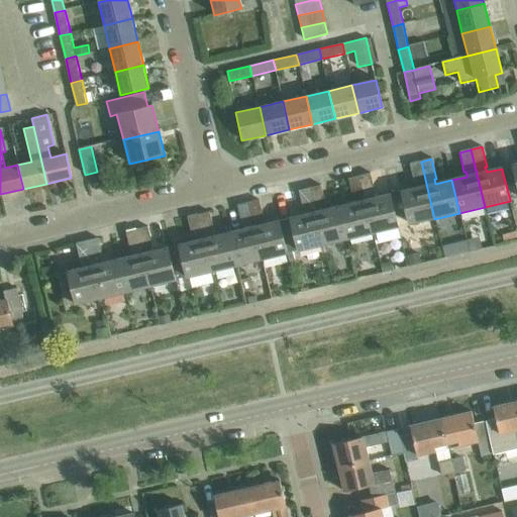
[(434,219),(421,162),(410,164),(415,184),(417,183),(418,188),(401,192),(409,225),(434,219)]
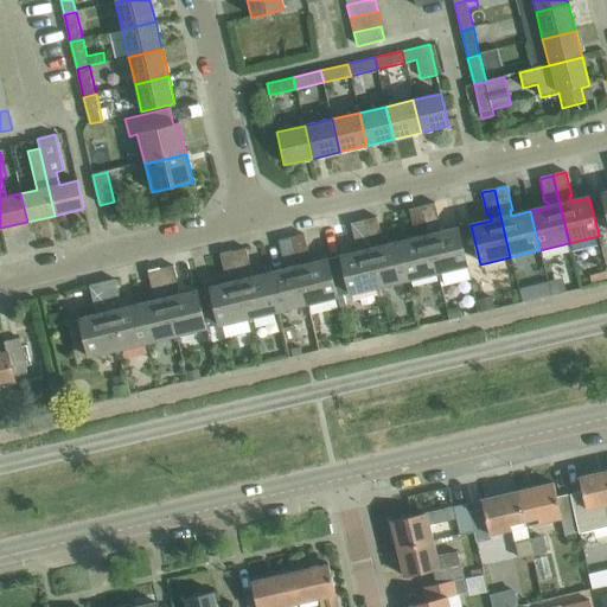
[(602,196),(589,199),(599,235),(606,231),(606,192),(602,195),(602,196)]
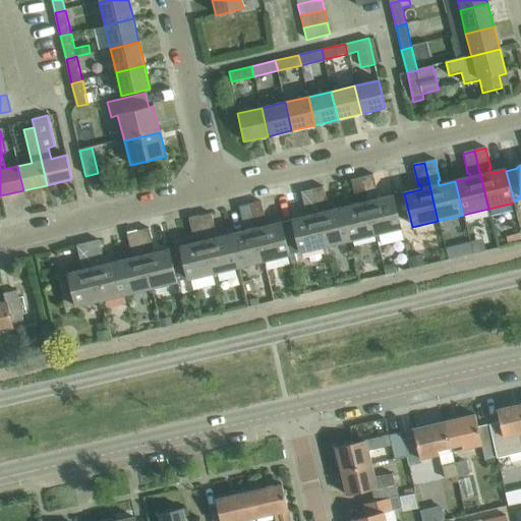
[(373,175),(362,178),(375,235),(401,229),(393,196),(378,200),(377,194),(378,194),(373,175)]
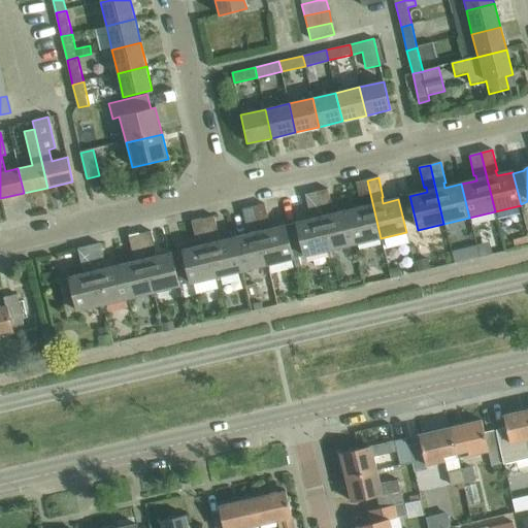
[(363,207),(348,211),(356,243),(381,238),(367,180),(356,184),(360,203),(362,202),(363,207)]
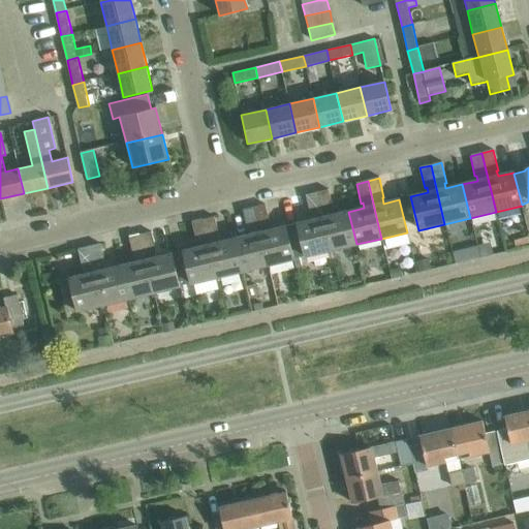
[(328,190),(317,193),(331,250),(356,244),(348,212),(333,215),(332,210),(333,210),(328,190)]
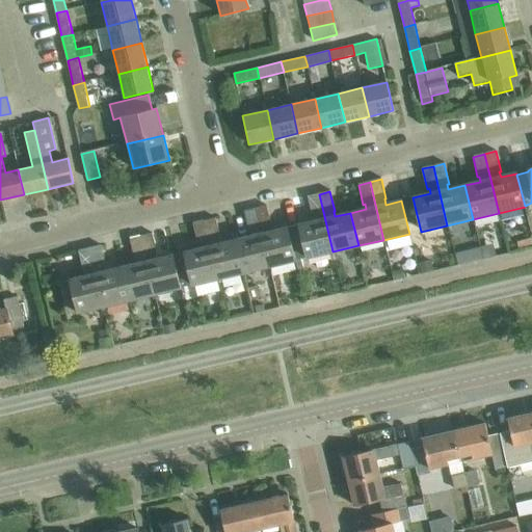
[(299,225),(287,229),(295,261),(307,258),(333,251),(319,194),(308,196),(310,206),(313,216),(314,216),(315,221),(299,225)]
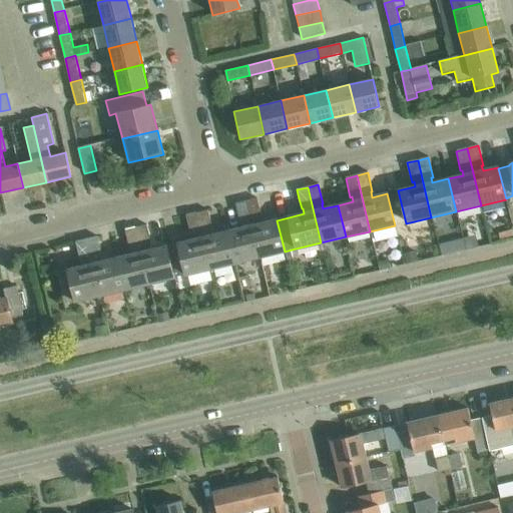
[(258,199),(246,201),(261,259),(285,252),(285,251),(277,220),(262,223),(261,218),(262,217),(258,199)]
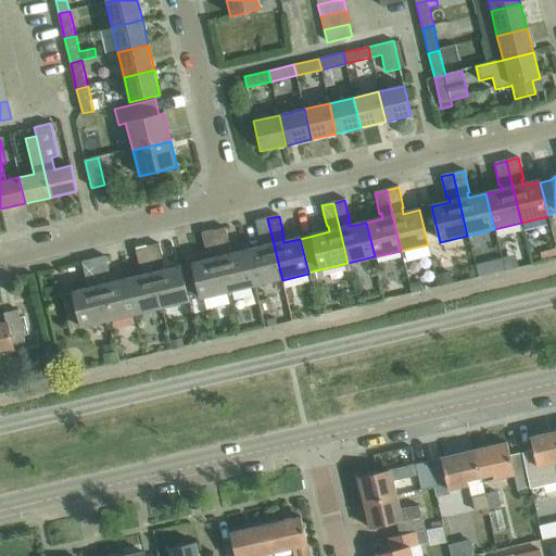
[(263,248),(247,251),(255,287),(282,280),(267,218),(254,222),(260,242),(261,242),(263,248)]
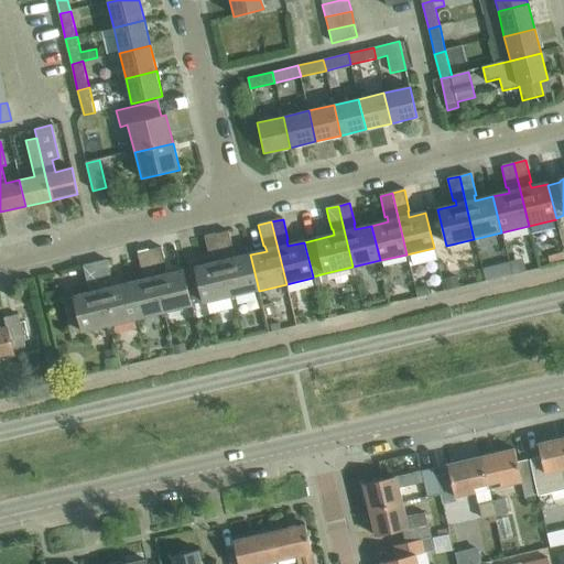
[(229,231),(217,235),(231,297),(259,291),(250,255),(235,259),(234,253),(235,253),(229,231)]
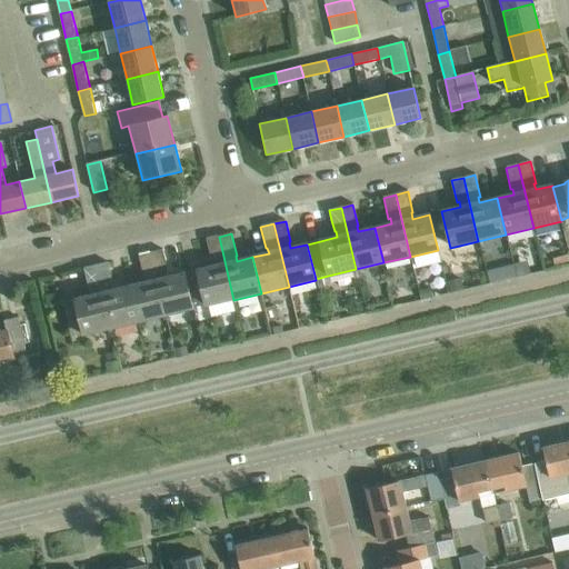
[(233,300),(219,237),(206,240),(211,261),(212,260),(213,267),(197,270),(198,272),(206,305),(206,307),(233,300)]
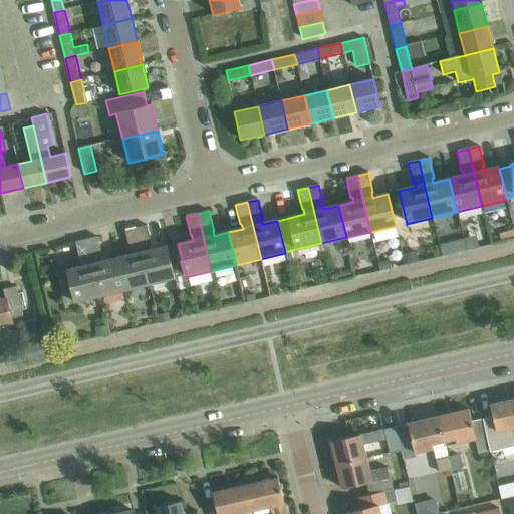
[(147,226),(136,229),(150,285),(175,279),(175,277),(168,249),(167,247),(152,251),(151,245),(147,226)]
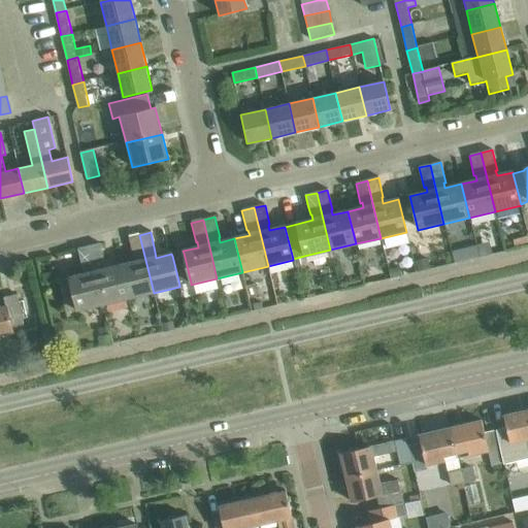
[(135,262),(120,266),(128,300),(154,293),(139,235),(128,238),(133,258),(134,258),(135,262)]
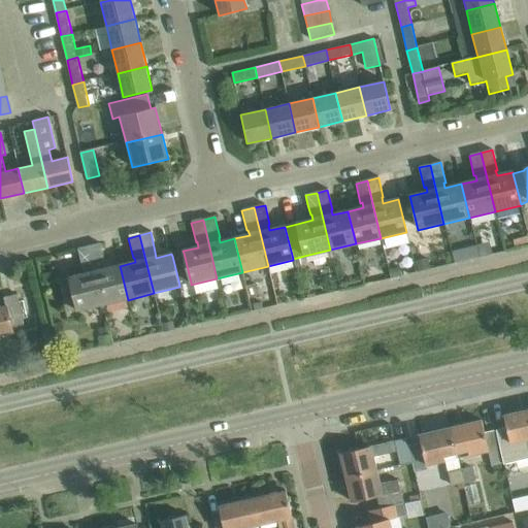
[(100,244),(88,248),(102,306),(128,300),(120,266),(104,270),(102,264),(104,264),(100,244)]
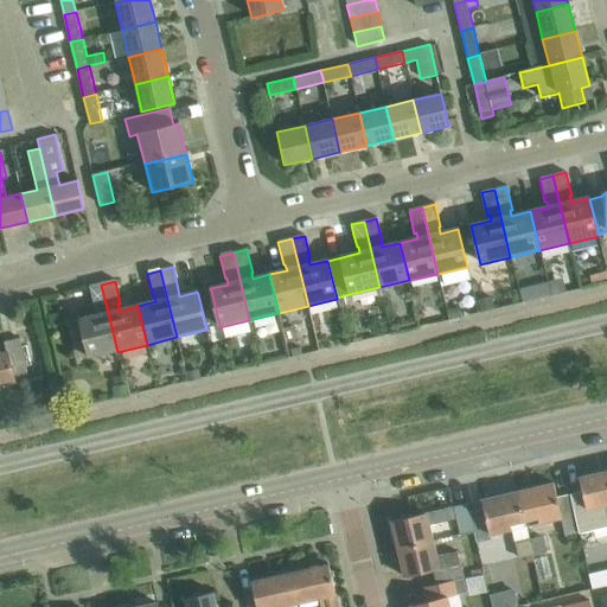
[(117,352),(101,285),(88,288),(94,310),(95,310),(97,315),(68,323),(76,359),(88,356),(88,358),(117,352)]
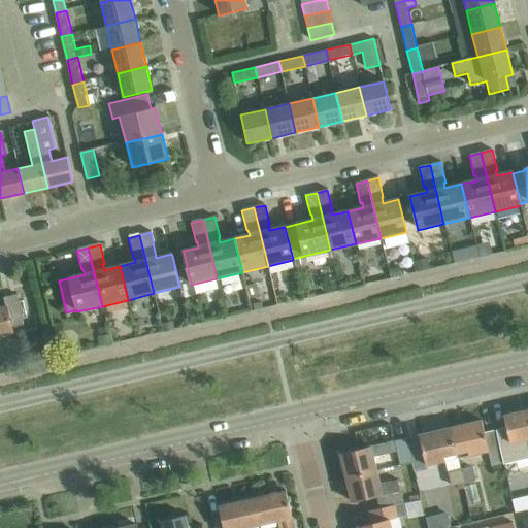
[(191,283),(184,253),(172,256),(179,285),(191,283)]
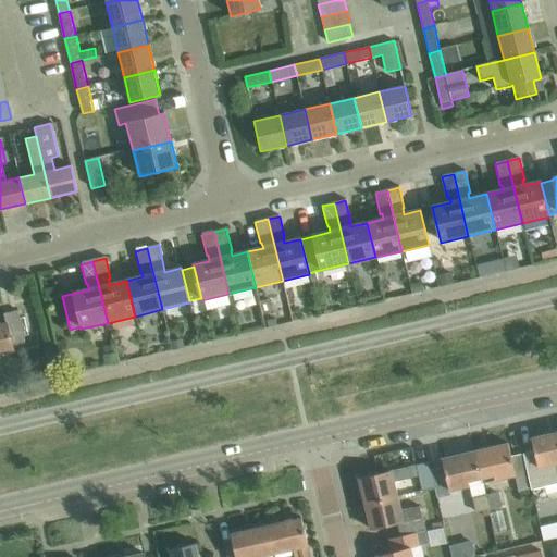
[(13,348),(26,345),(19,311),(3,314),(5,323),(0,323),(0,353),(14,350),(13,348)]
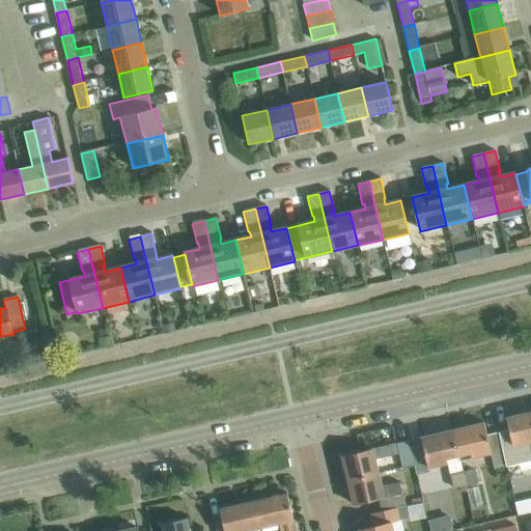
[(509,429),(499,432),(506,466),(530,459),(530,411),(506,417),(509,429)]
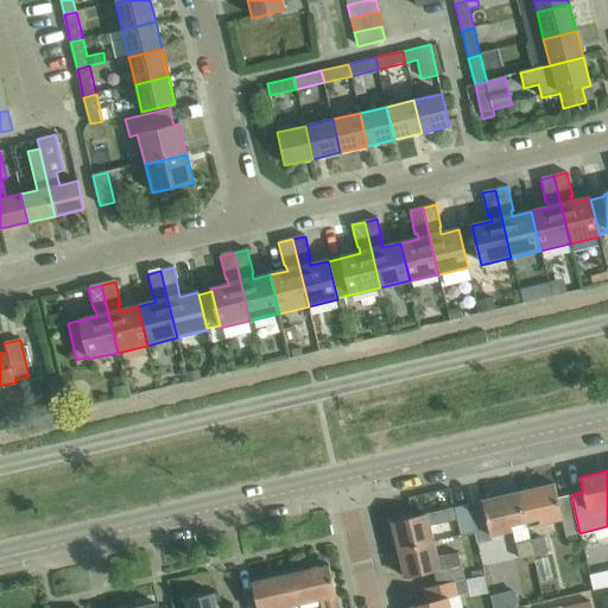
[(553,483),(519,492),(525,521),(539,519),(539,524),(562,518),(567,537),(580,533),(571,495),(557,499),(553,483)]
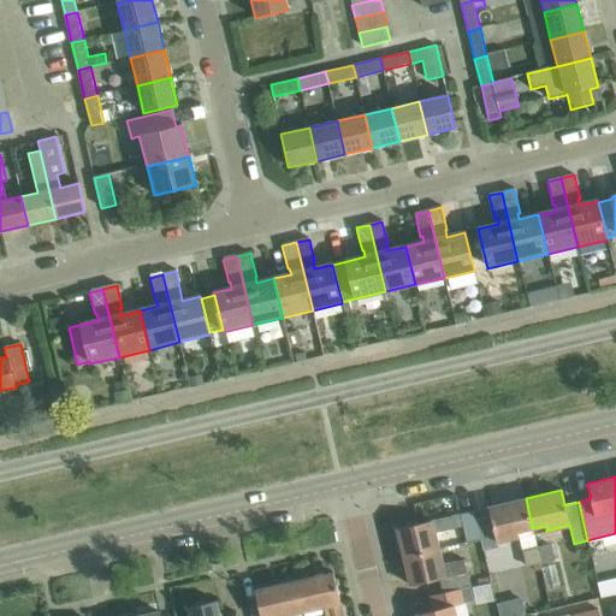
[(532,528),(526,498),(489,507),(491,516),(496,542),(520,537),(527,567),(540,563),(532,528)]
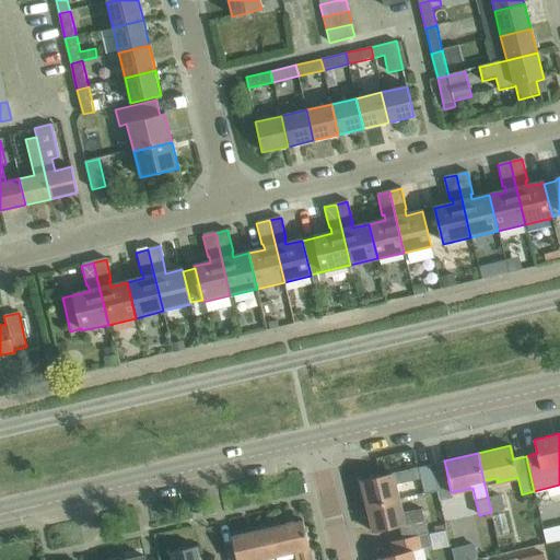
[(423,493),(436,491),(433,473),(431,465),(418,468),(423,493)]
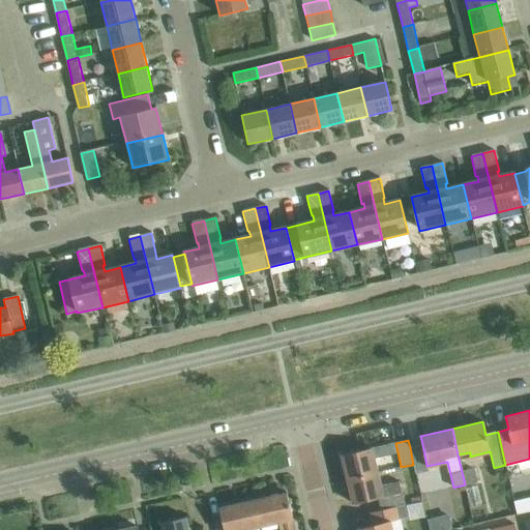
[(348,478),(377,472),(374,458),(392,453),(389,443),(342,454),(348,478)]
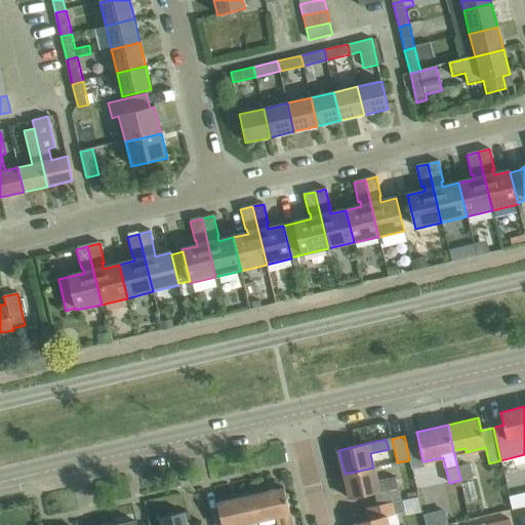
[(425,467),(422,461),(418,440),(406,443),(409,460),(411,470),(425,467)]
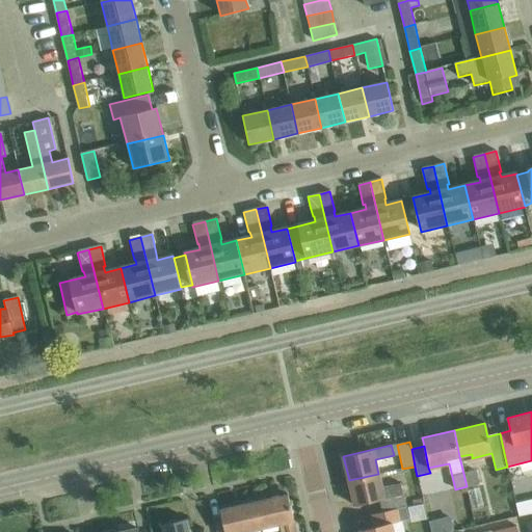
[(463,473),(459,456),(467,486),(479,483),(476,470),(463,473)]
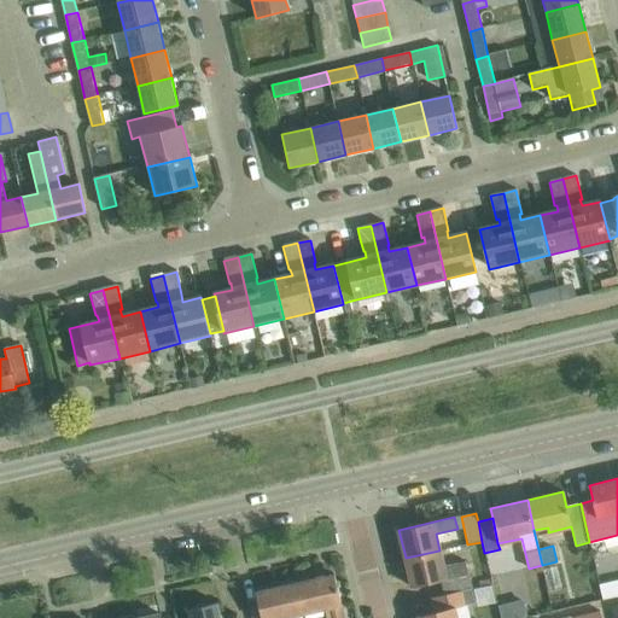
[(439,551),(406,558),(413,587),(441,581),(444,595),(473,588),(470,573),(467,575),(465,561),(443,566),(439,551)]
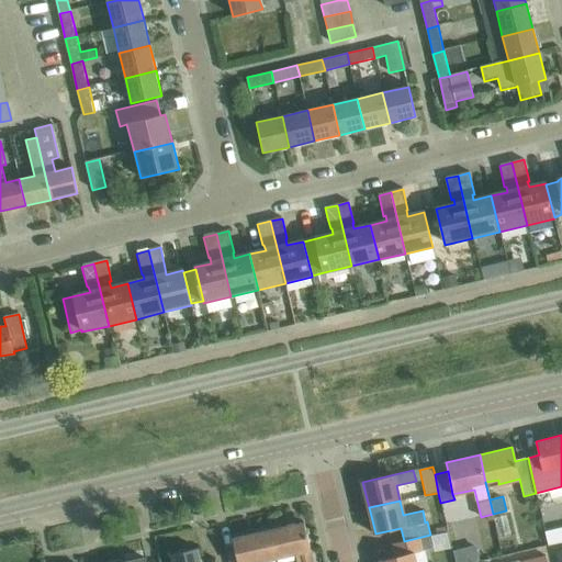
[(270,530),(277,558),(294,554),(295,561),(312,561),(304,523),(270,530)]
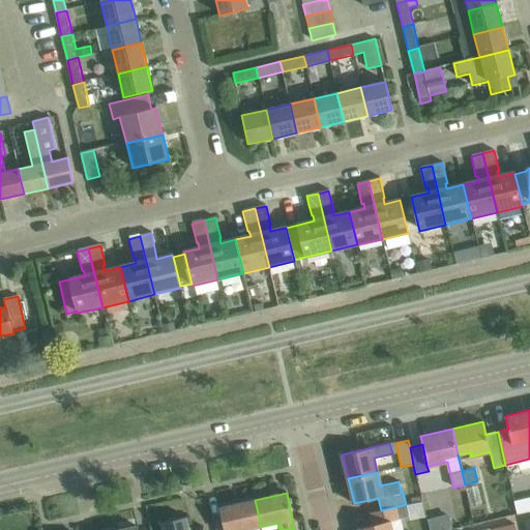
[(224,529),(243,529),(261,526),(255,500),(219,508),(224,529)]
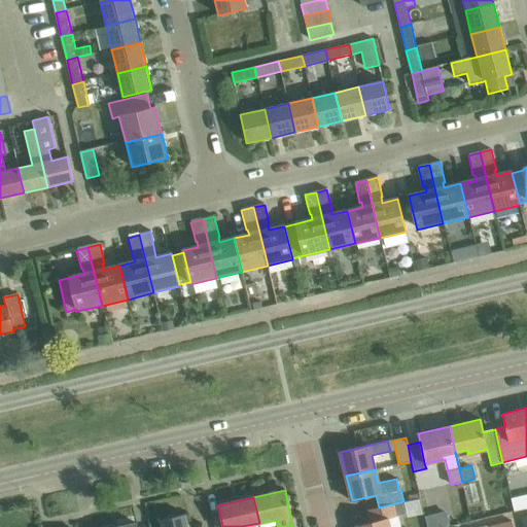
[(370,521),(356,524),(357,526),(390,526),(388,517),(406,514),(403,501),(379,507),(367,510),(370,521)]
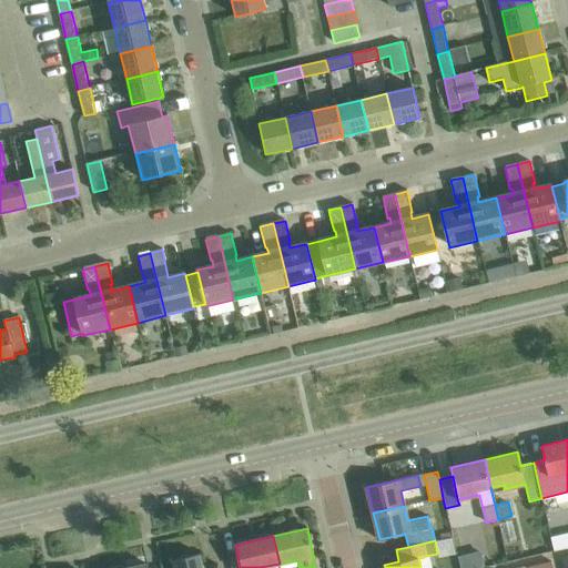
[(173,560),(174,567),(202,567),(200,555),(188,557),(188,555),(175,558),(175,560),(173,560)]
